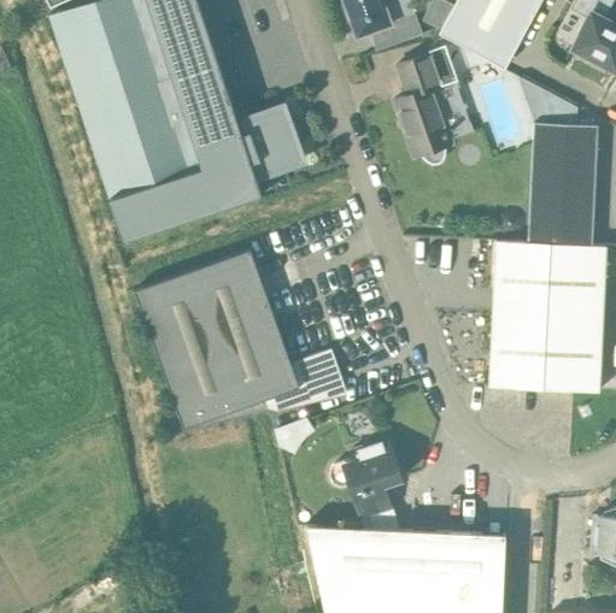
[(100,0),(50,17),(111,200),(203,170),(146,0),(100,0)]
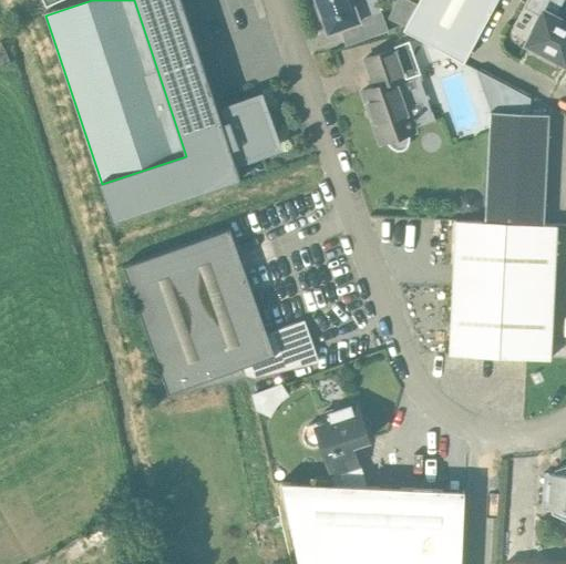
[(102,184),(101,184),(113,223),(240,182),(234,161),(242,157),(243,162),(277,151),(271,133),(276,132),(270,116),(266,118),(260,101),(226,112),(228,119),(222,121),(182,0),(134,0),(186,156),(102,184)]
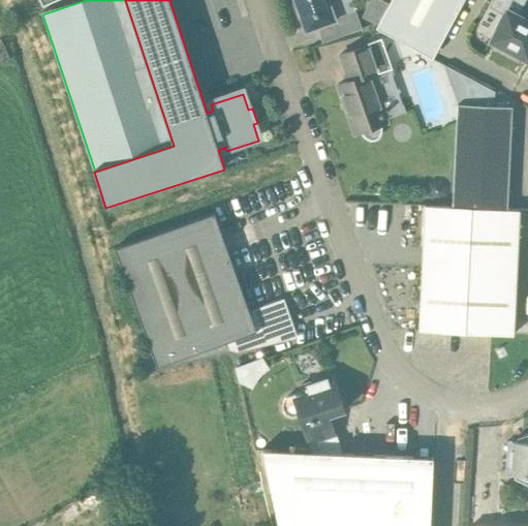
[(328,0),(294,0),(297,5),(301,18),(301,17),(307,33),(336,23),(328,0)]
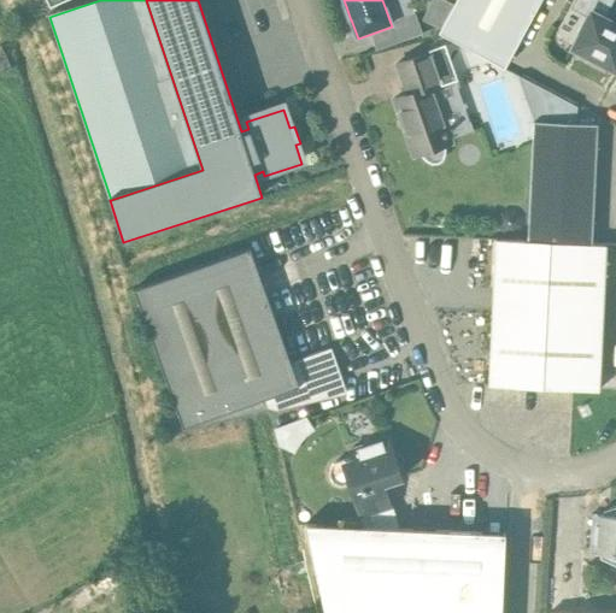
[(458,0),(440,35),(505,70),(543,0),(458,0)]
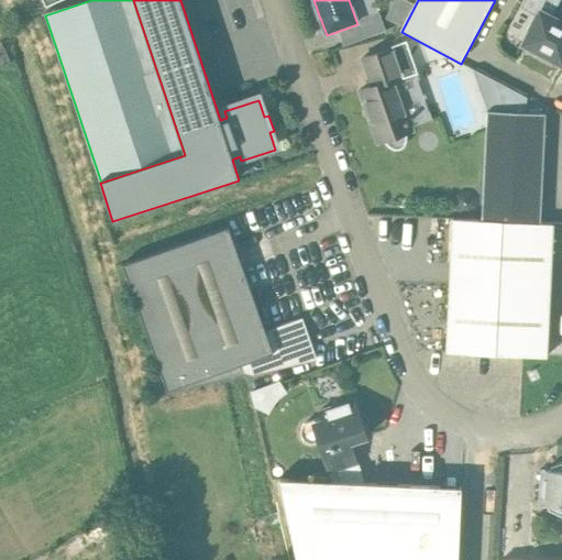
[(531,0),(542,6),(522,45),(533,52),(532,55),(551,65),(553,62),(561,65),(561,23),(550,18),(553,11),(554,12),(561,0),(531,0)]
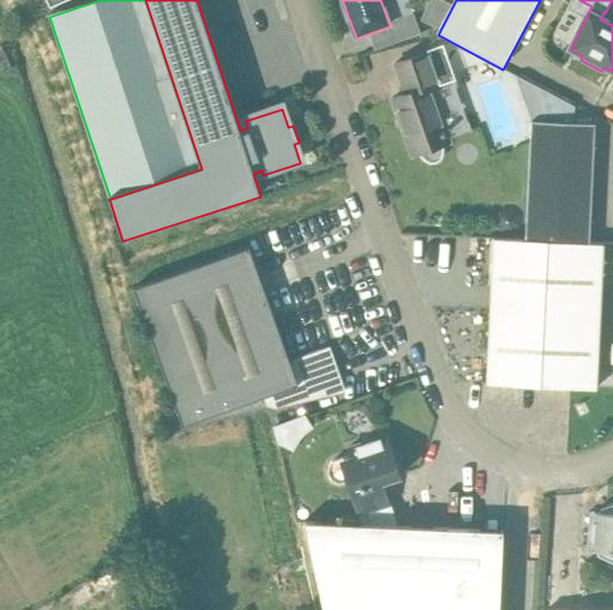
[(443,156),(443,151),(443,148),(451,145),(450,142),(472,134),(454,83),(456,83),(444,46),(426,53),(426,55),(396,65),(407,95),(392,100),(413,158),(421,156),(424,158),(427,162),(432,164),(437,164),(440,162),(442,159),(443,156)]
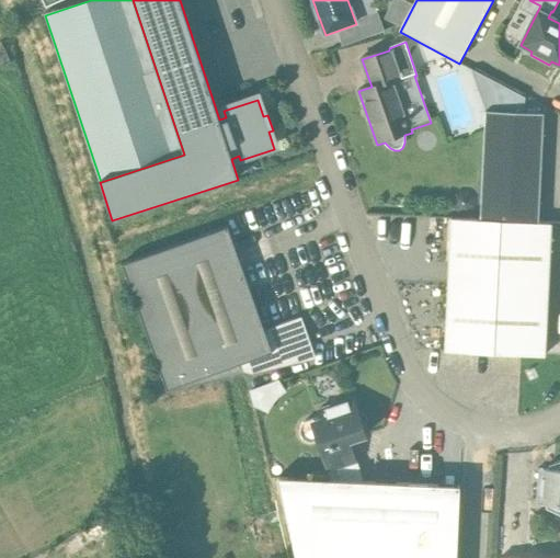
[(483,83),(483,110),(528,111),(529,84),(483,83)]
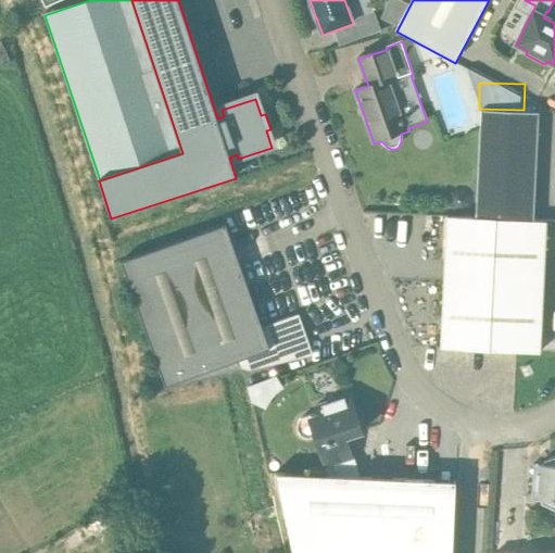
[(481,112),(477,220),(534,223),(539,114),(481,112)]
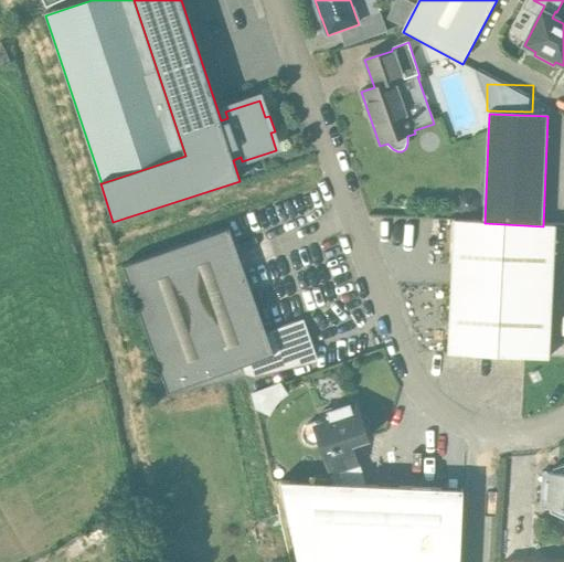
[(455,222),(448,356),(550,360),(555,226),(543,226),(485,223),(455,222)]
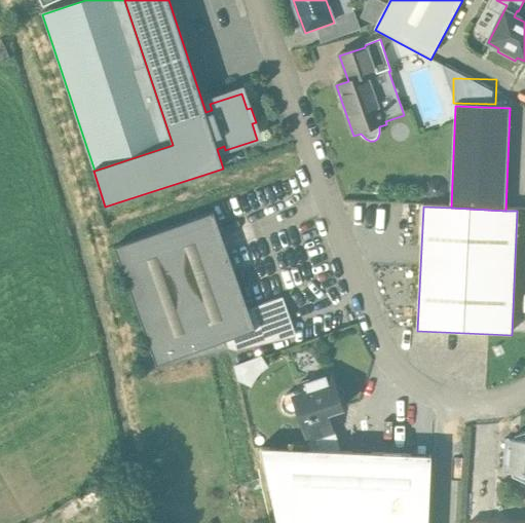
[(283,298),(249,312),(214,214),(115,250),(156,367),(227,342),(229,349),(235,351),(293,331),(282,301),(284,300),(283,298)]
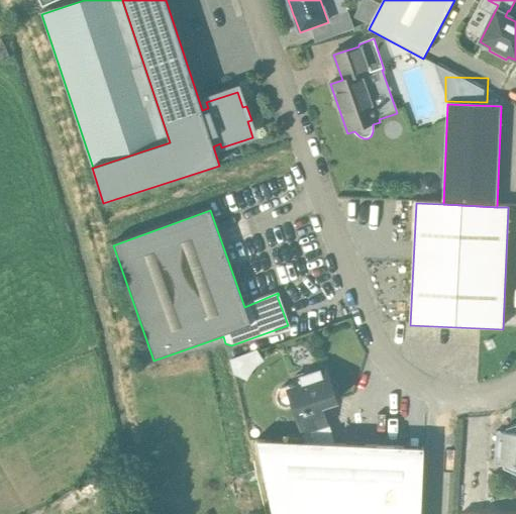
[(263,351),(233,360),(237,376),(267,369),(263,351)]
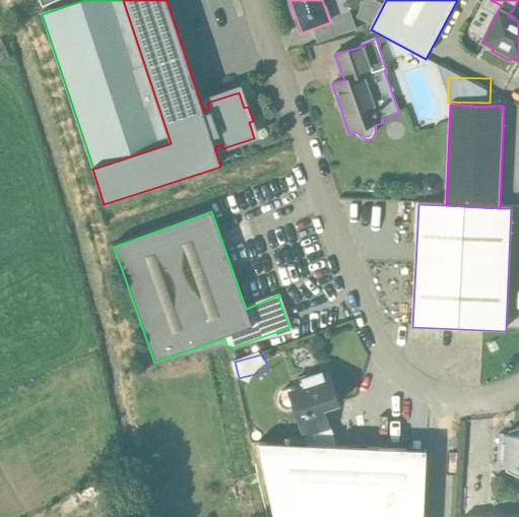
[(290,411),(296,410),(308,447),(336,449),(323,408),(330,406),(330,408),(339,405),(327,371),(296,382),(298,387),(284,392),(282,393),(280,395),(279,396),(278,398),(278,401),(278,403),(278,404),(279,407),(281,408),(283,410),(284,411),(286,411),(287,411),(289,411),(290,411)]
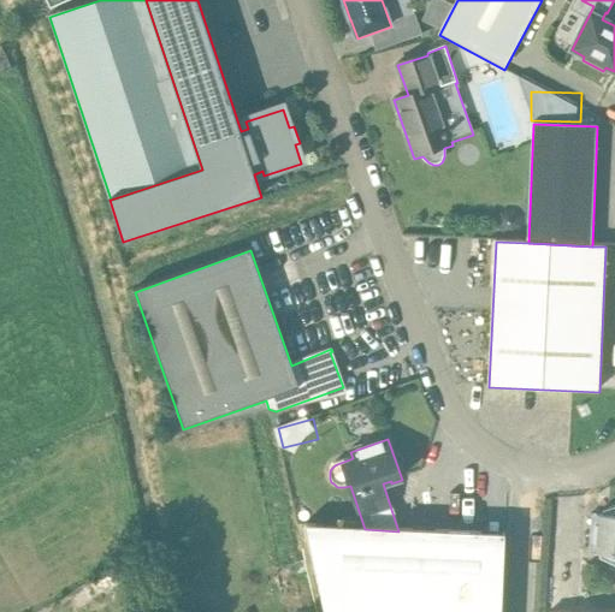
[(592,517),(590,554),(601,554),(601,559),(614,566),(614,507),(603,512),(603,517),(592,517)]
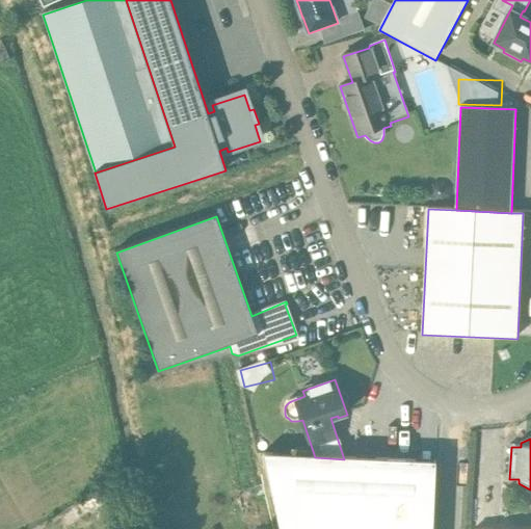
[(315,457),(264,456),(280,528),(433,528),(436,463),(344,459),(315,457)]
